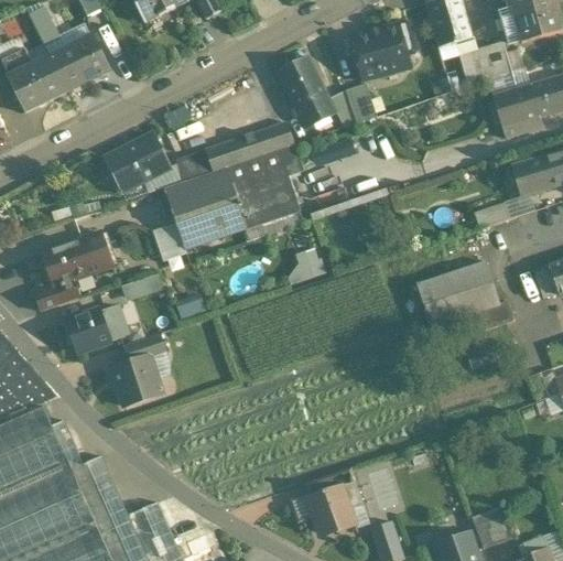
[(101,7),(98,0),(78,0),(86,14),(101,7)]
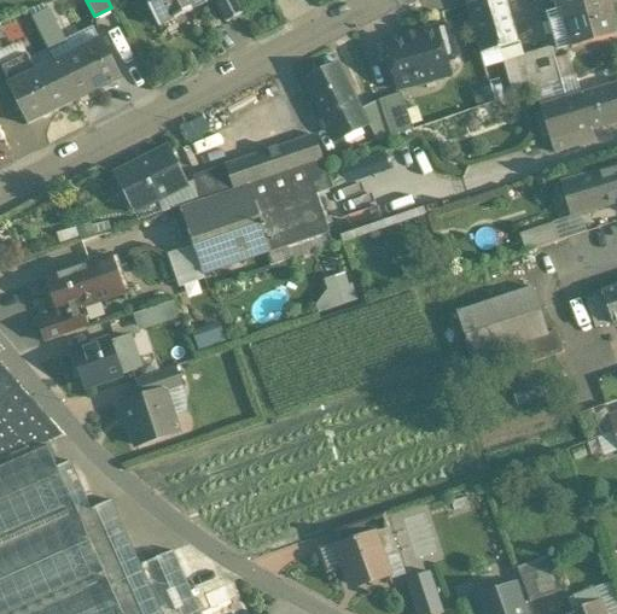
[(145,0),(157,24),(203,0),(145,0)]
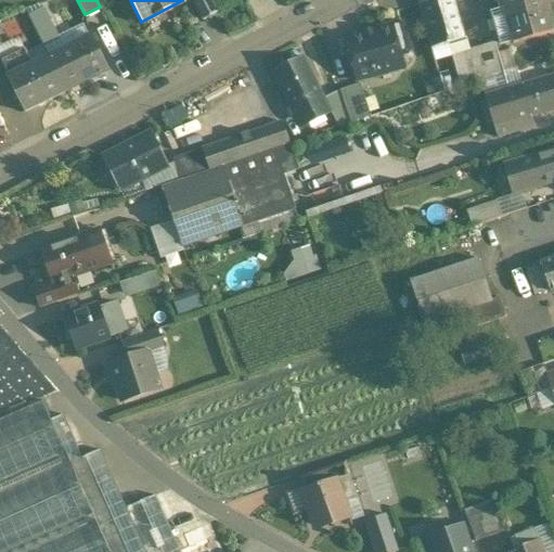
[(217,11),(211,0),(192,0),(202,18),(217,11)]
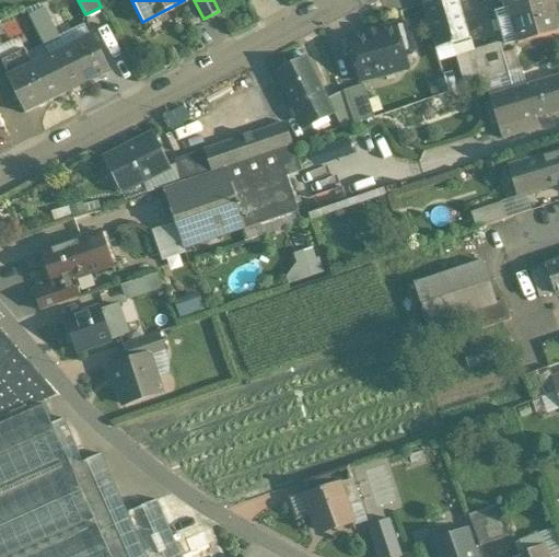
[(429,0),(421,2),(434,45),(468,34),(458,0),(429,0)]
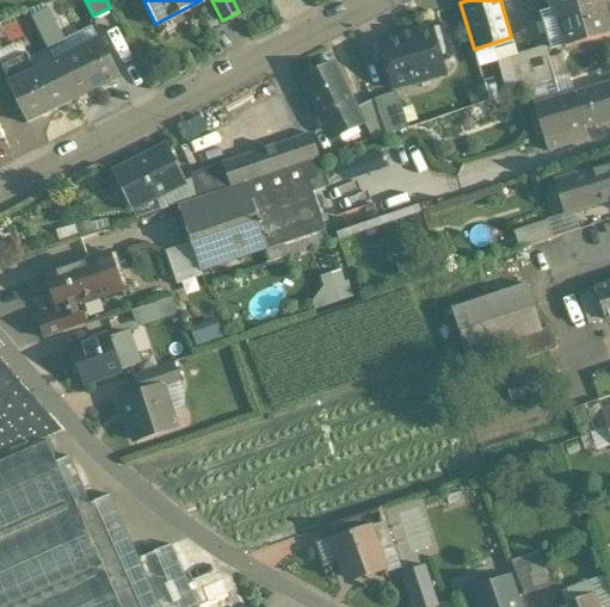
[(584,0),(553,10),(554,12),(541,16),(549,44),(562,41),(564,44),(607,31),(597,0),(584,0)]
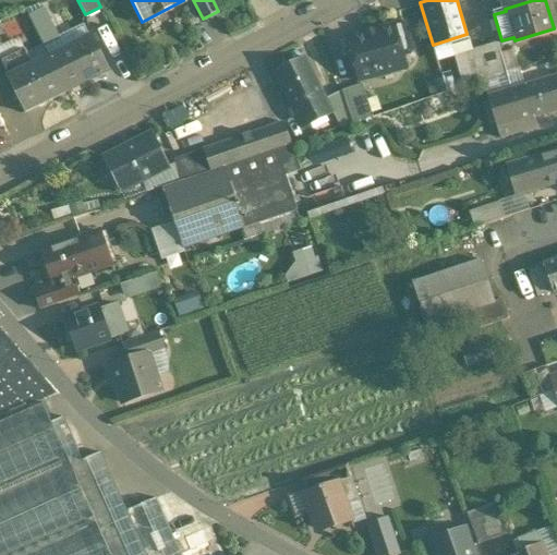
[(31,11),(44,40),(61,34),(48,3),(31,11)]
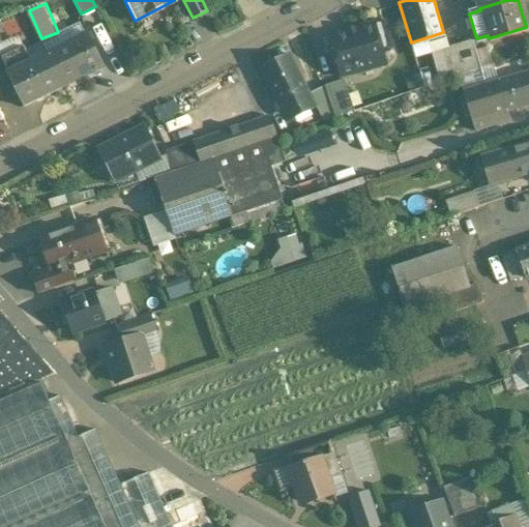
[(380,19),(366,23),(364,26),(357,28),(356,27),(346,30),(346,31),(330,35),(334,51),(332,52),(329,59),(331,66),(338,70),(340,70),(341,74),(383,61),(381,51),(388,49),(390,45),(384,21),(380,19)]
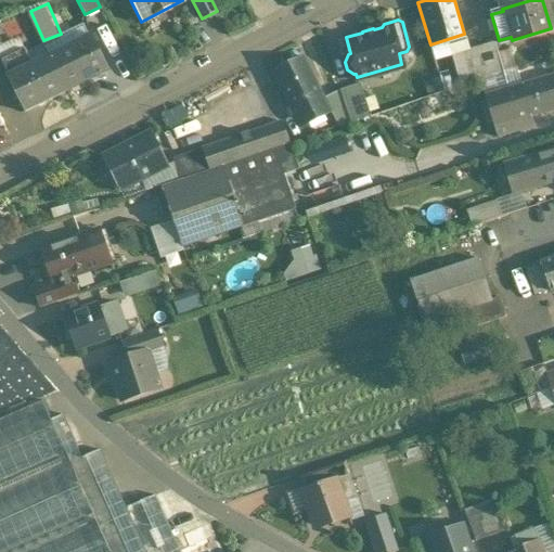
[(0,56),(25,42),(18,33),(0,41),(0,56)]
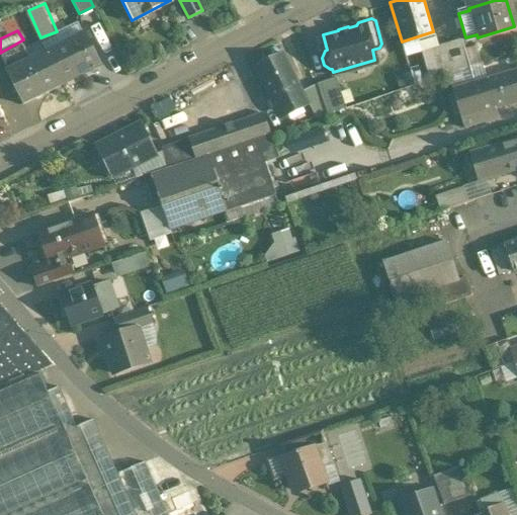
[(84,30),(45,50),(61,82),(100,63),(84,30)]
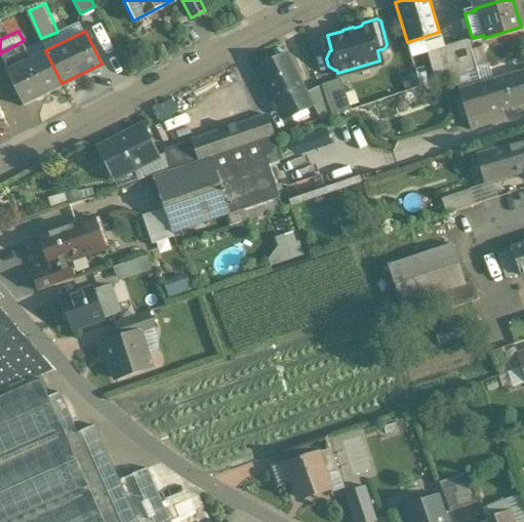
[(468,38),(454,41),(462,69),(475,65),(468,38)]
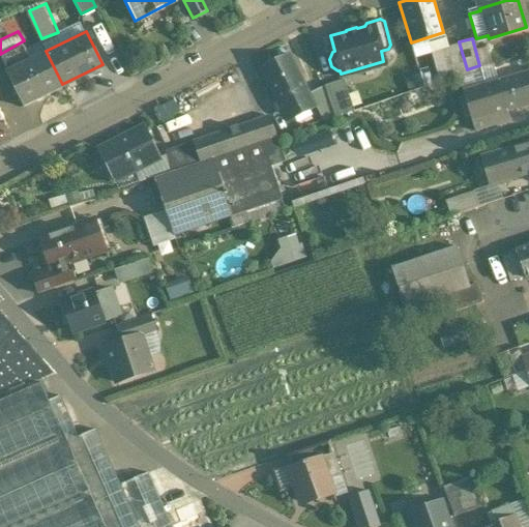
[(459,41),(440,48),(447,70),(448,75),(456,72),(467,69),(459,41)]
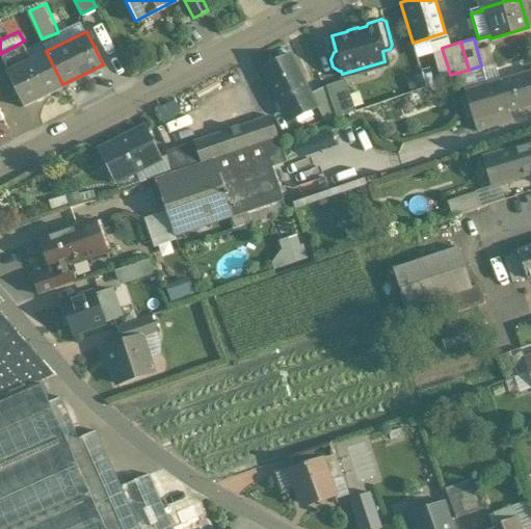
[(449,71),(442,48),(432,50),(439,73),(449,71)]
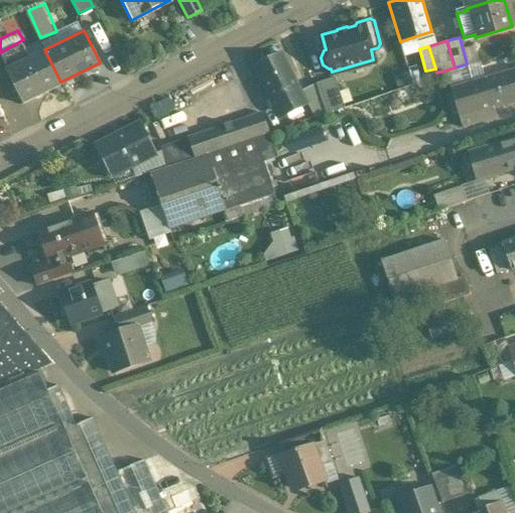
[(44,49),(23,60),(19,51),(5,58),(9,67),(6,69),(21,101),(60,82),(44,49)]
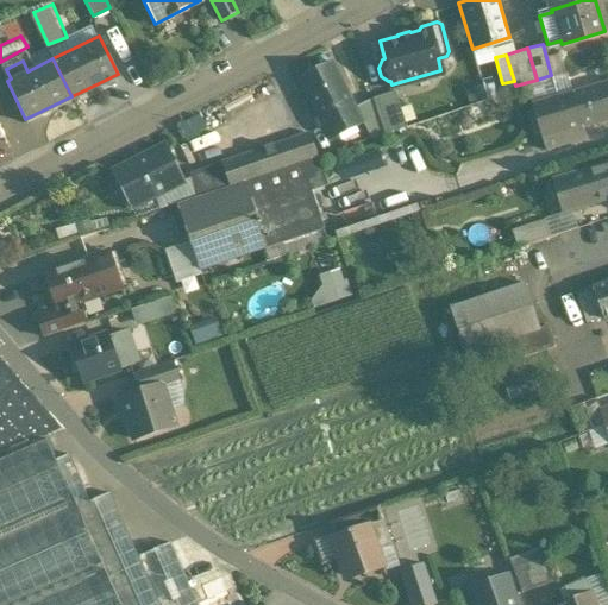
[(331,60),(299,76),(319,117),(352,100),(331,60)]
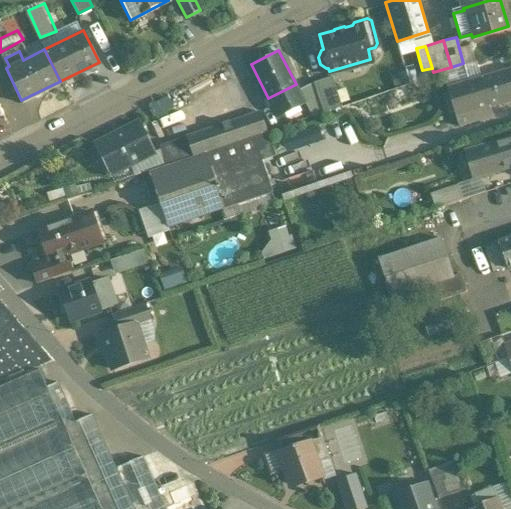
[(451,67),(440,70),(445,86),(468,79),(463,63),(451,67)]
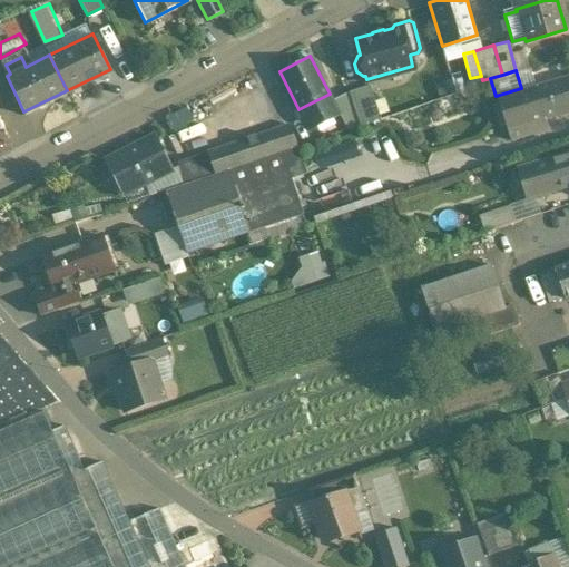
[(538,101),(501,113),(509,138),(547,127),(543,118),(568,109),(568,72),(533,85),(538,101)]
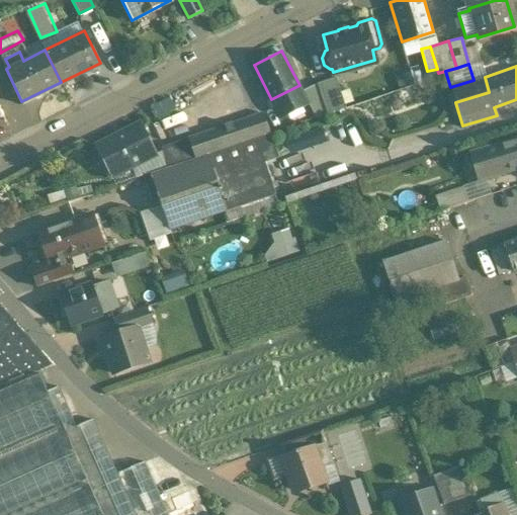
[(335,76),(317,82),(327,112),(345,106),(335,76)]
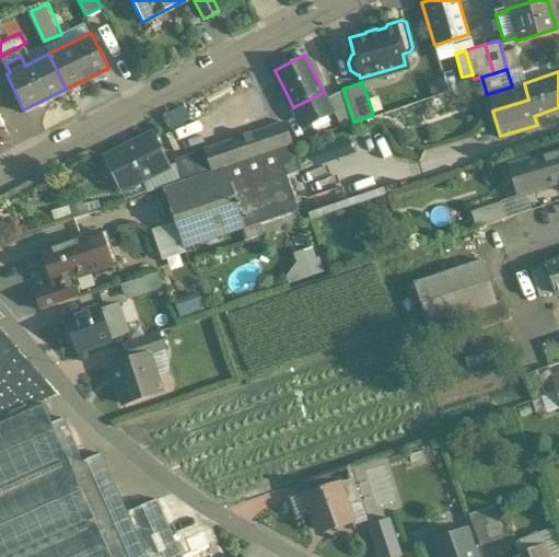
[(512,86),(487,94),(492,111),(528,100),(524,83),(512,86)]
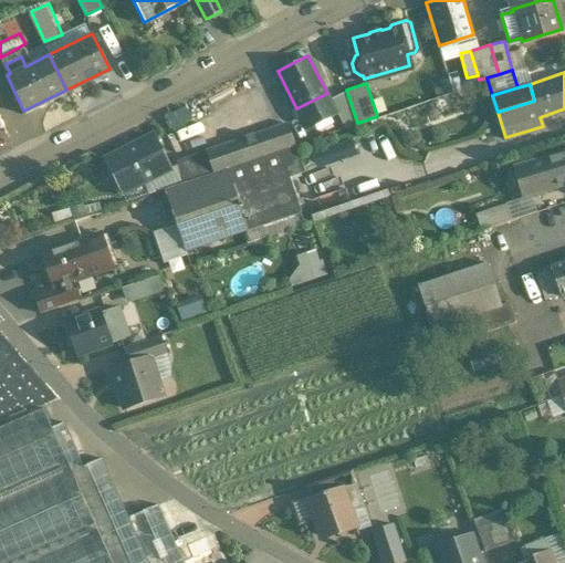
[(327,93),(296,108),(306,128),(337,113),(327,93)]
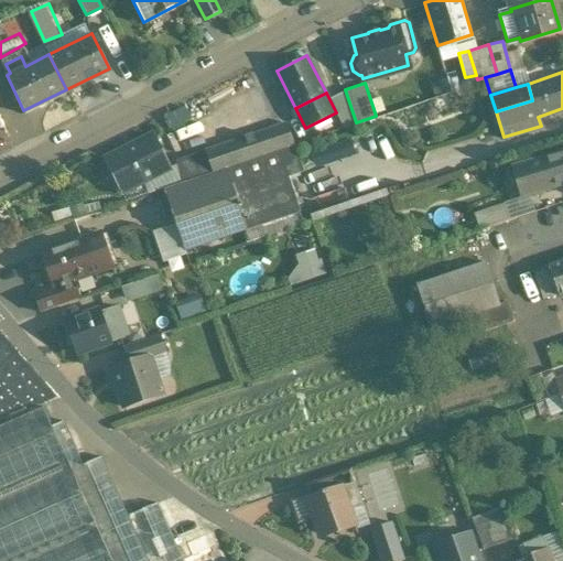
[(285,121),(231,139),(239,162),(278,149),(287,147),(293,143),(285,121)]
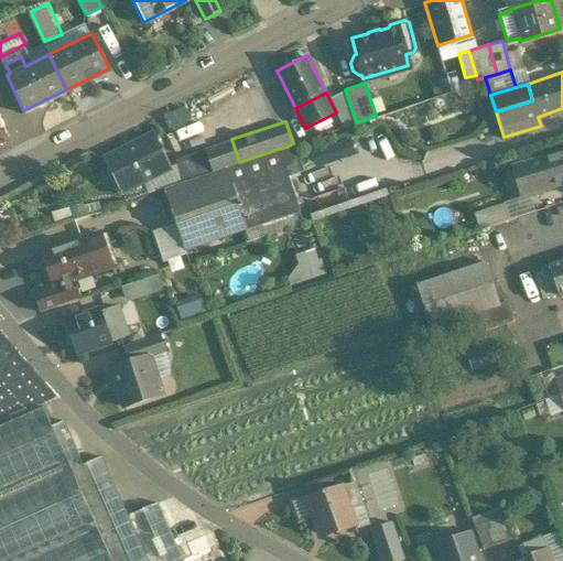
[(153,133),(104,158),(120,191),(169,165),(153,133)]
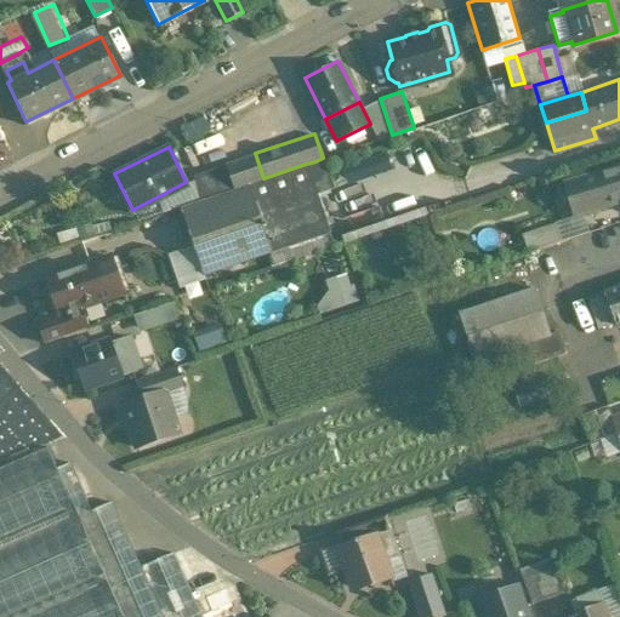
[(255,153),(225,164),(233,188),(263,178),(255,153)]
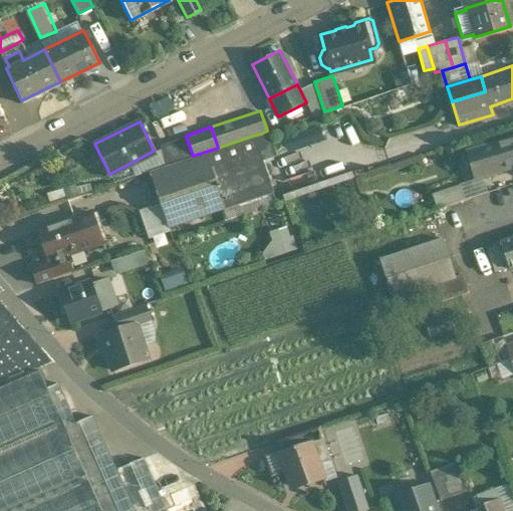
[(261,134),(253,136),(258,151),(266,149),(261,134)]
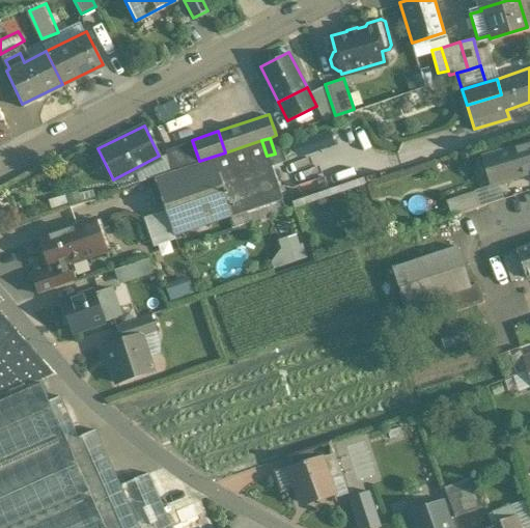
[(529,138),(512,144),(521,173),(529,170),(529,138)]
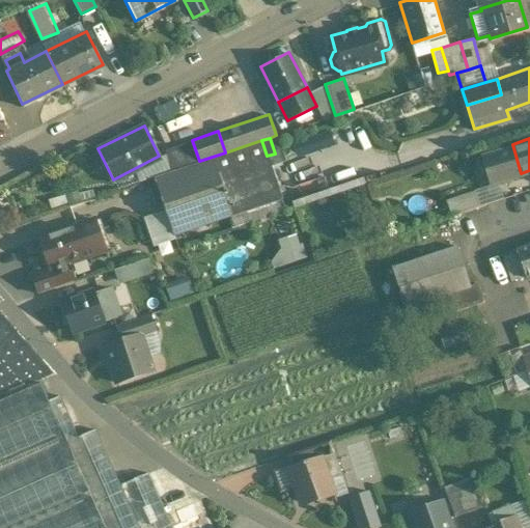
[(172,170),(154,176),(173,234),(281,197),(267,156),(261,140),(225,153),(199,161),(188,165),(172,170)]
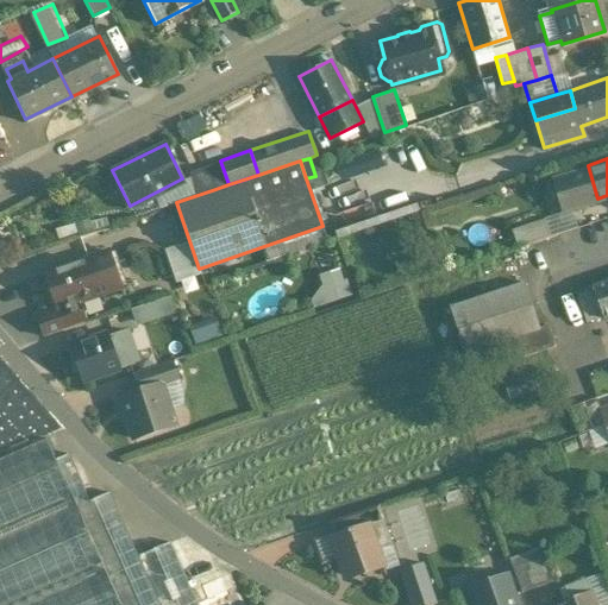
[(220,161),(207,165),(215,189),(229,184),(220,161)]
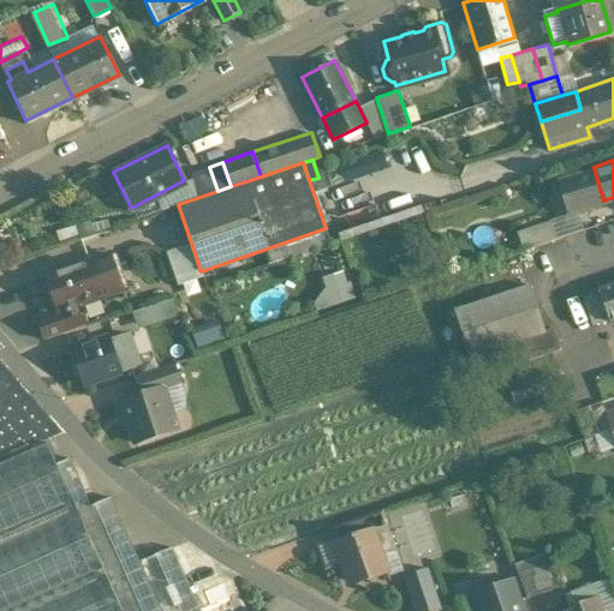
[(209,167),(191,173),(200,197),(218,191),(209,167)]
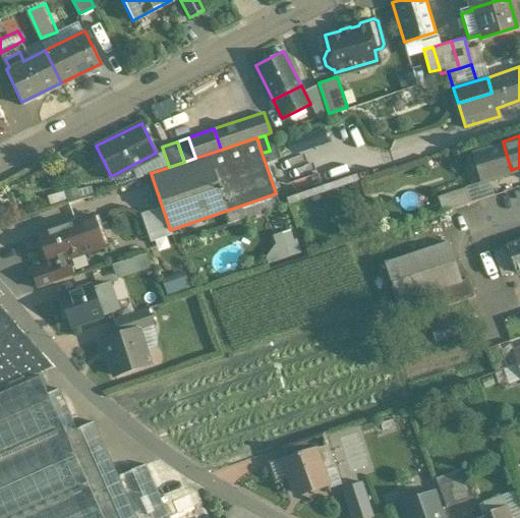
[(503,141),(473,150),(481,179),(488,177),(511,170),(503,141)]
